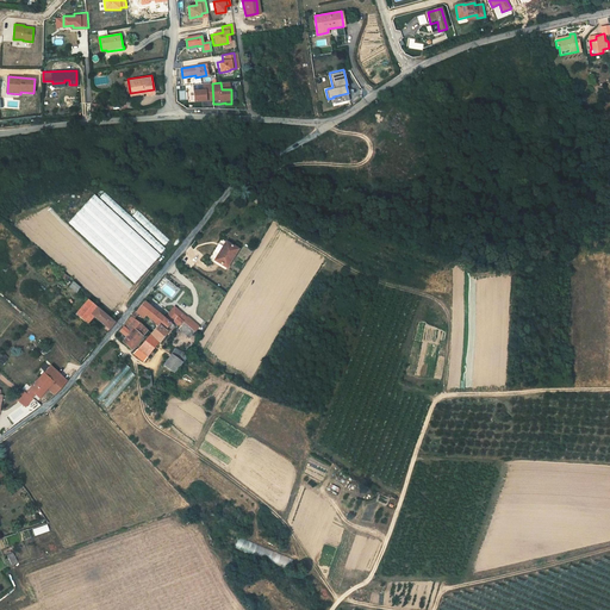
[(212,83),(204,83),(204,91),(194,92),(195,105),(201,105),(201,103),(206,103),(206,104),(213,104),(212,83)]
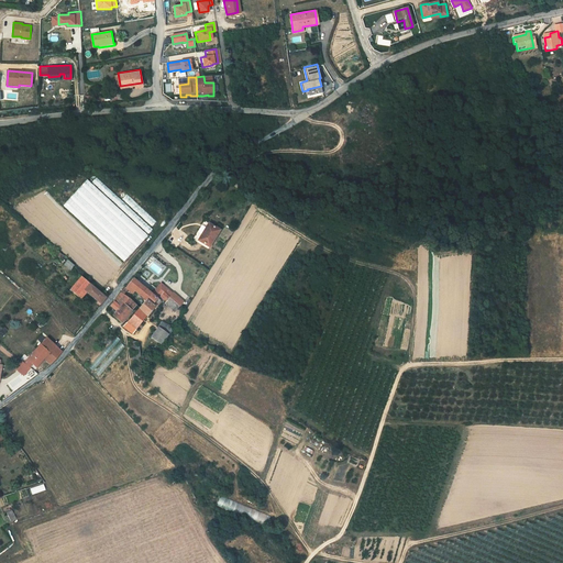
[(124,261),(148,234),(86,178),(62,206),(124,261)]
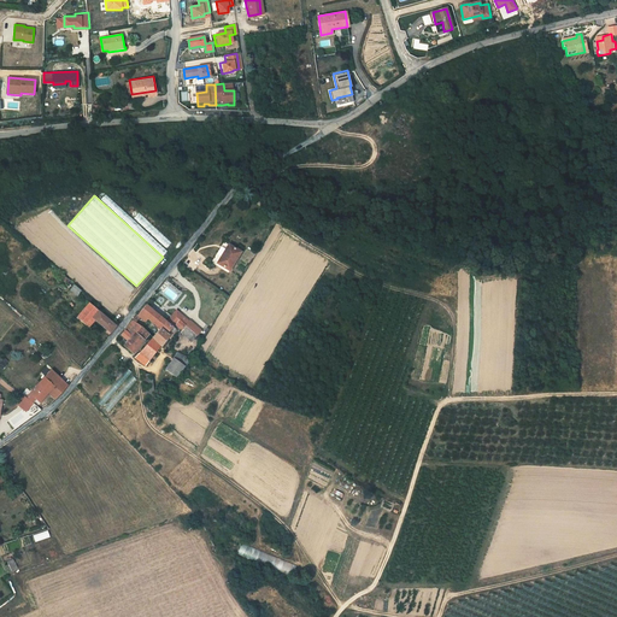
[(225,241),(213,259),(229,269),(241,252),(225,241)]
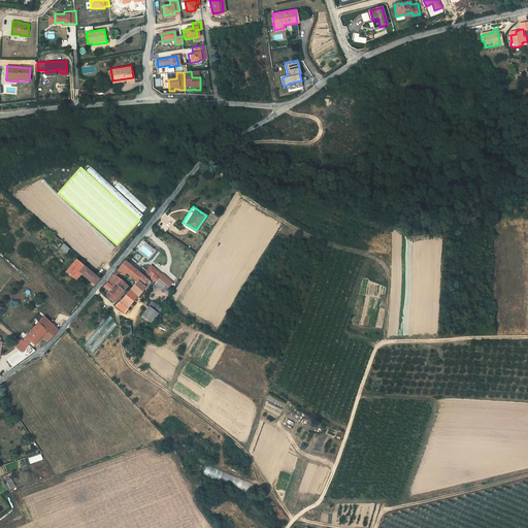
[(60,241),(57,245),(66,253),(69,249),(60,241)]
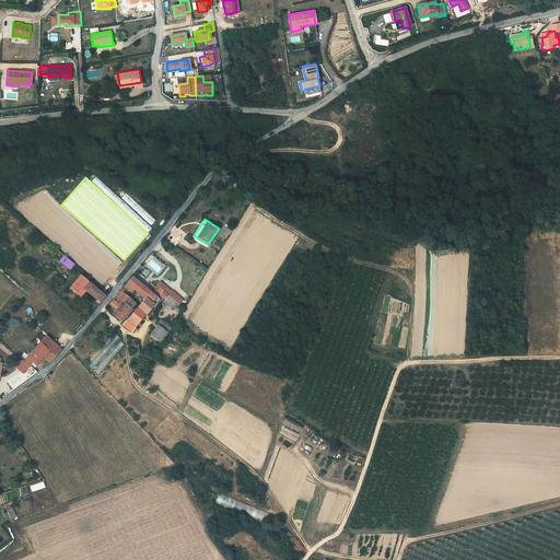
[(107,293),(105,291),(103,293),(90,282),(91,281),(86,277),(85,279),(81,275),(74,282),(85,291),(100,303),(107,293)]
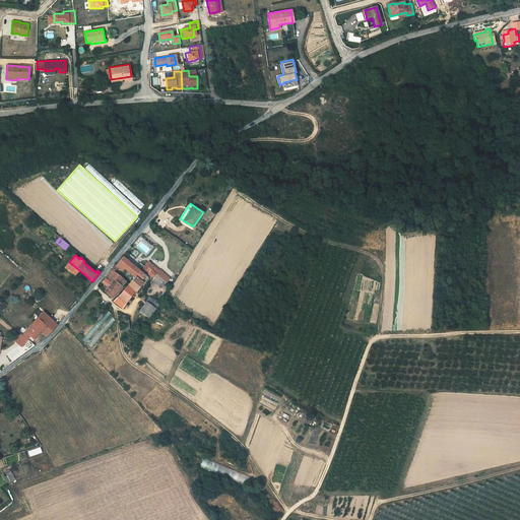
[(123,257),(115,265),(122,270),(124,268),(135,276),(140,270),(123,257)]
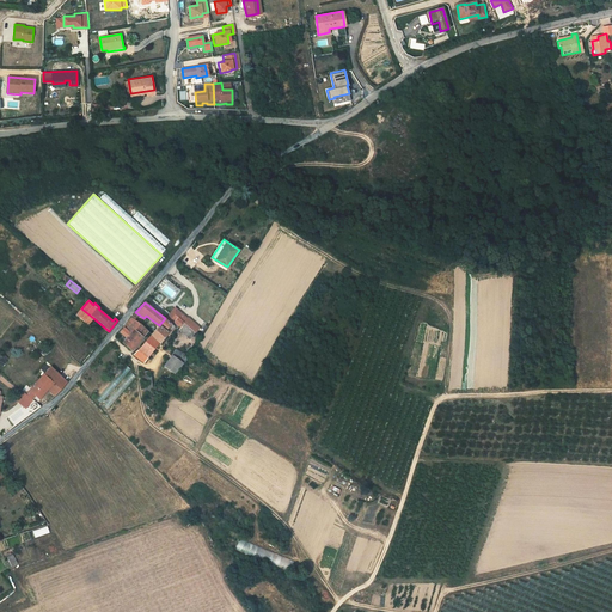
[(172,310),(185,322),(188,319),(175,307),(172,310)]
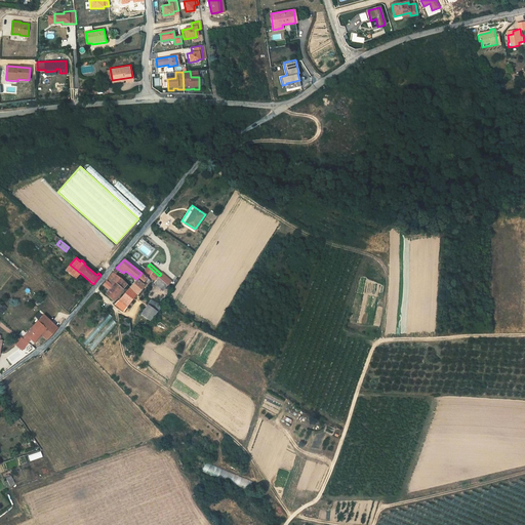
[(75,279),(80,273),(70,265),(65,270),(75,279)]
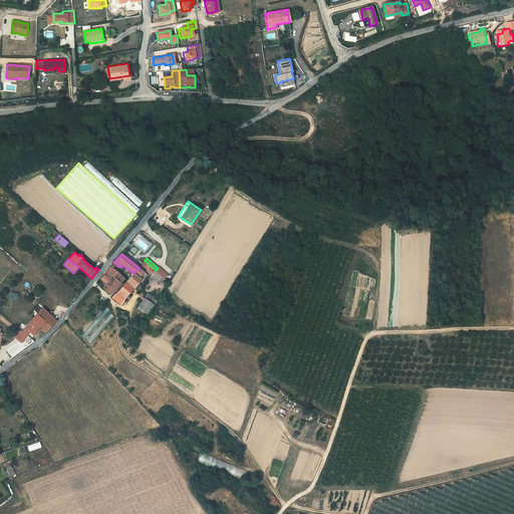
[(145,270),(152,274),(161,282),(164,278),(159,273),(156,270),(145,260),(139,267),(134,273),(139,277),(145,270)]
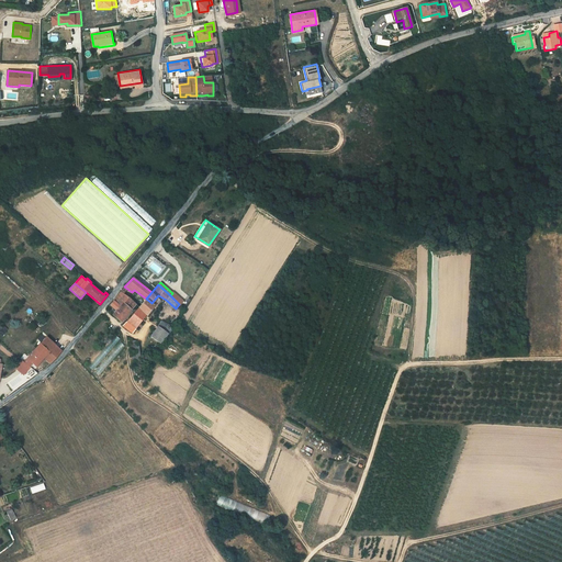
[(124,287),(121,292),(128,296),(132,292),(124,287)]
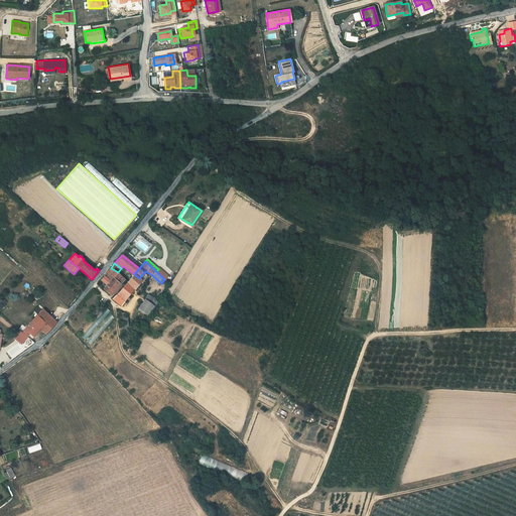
[(104,277),(110,282),(104,289),(111,295),(125,279),(118,272),(111,268),(104,277)]
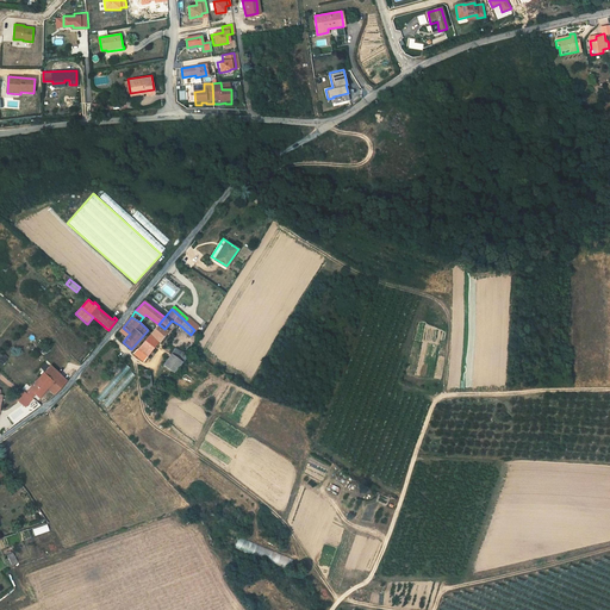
[(137,356),(144,361),(159,341),(150,332),(134,353),(135,354),(137,356)]
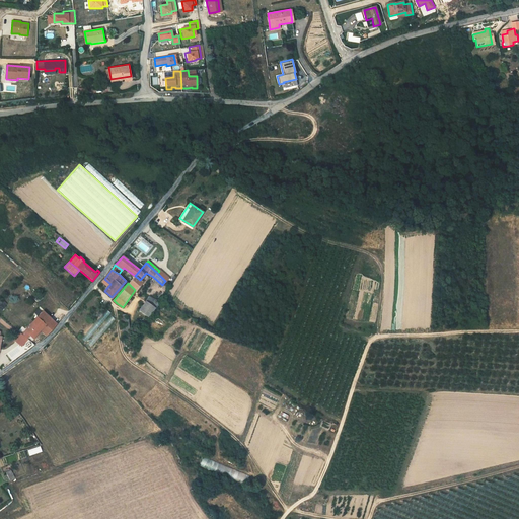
[(155,306),(158,301),(148,295),(145,300),(155,306)]
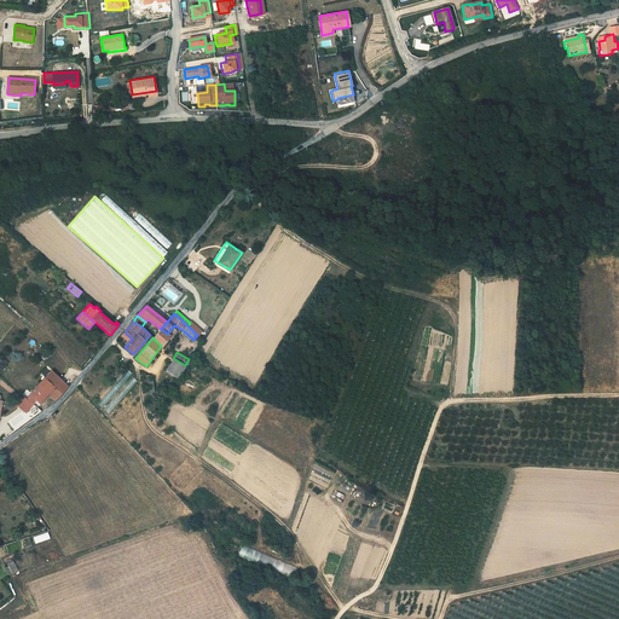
[(174,359),(166,370),(177,377),(185,368),(174,359)]
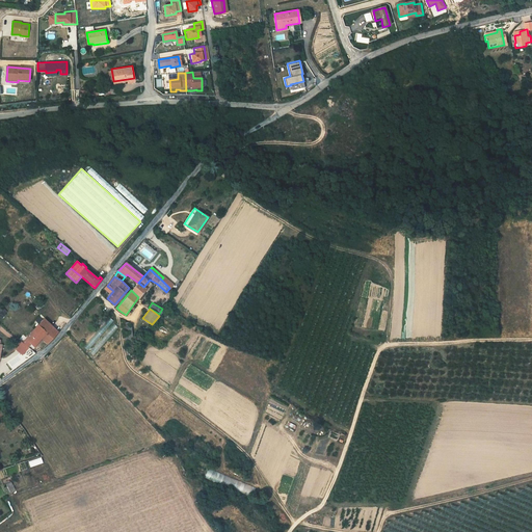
[(34,348),(42,339),(47,333),(46,331),(51,325),(44,319),(26,340),(30,344),(34,348)]
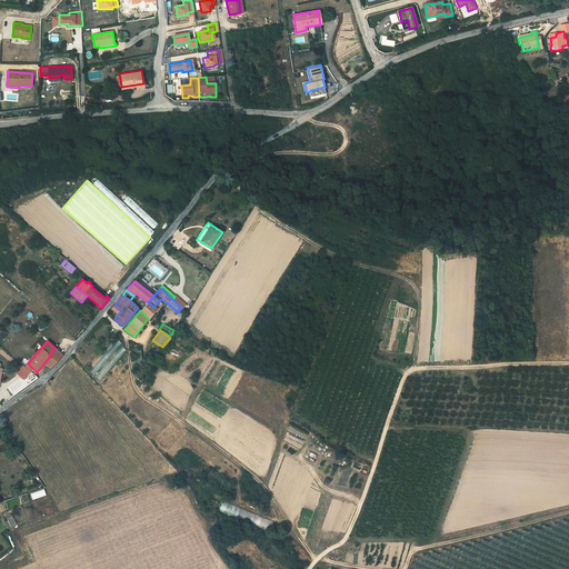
[(51,369),(63,356),(55,348),(49,355),(50,356),(45,362),(51,369)]
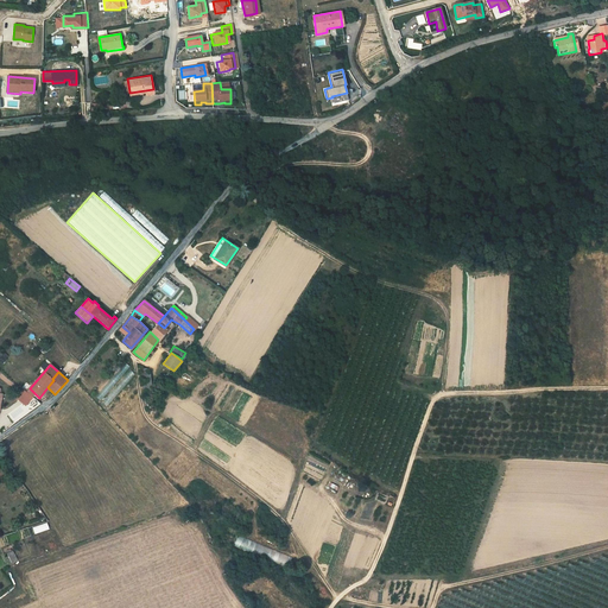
[(93,379),(87,384),(92,388),(97,382),(93,379)]
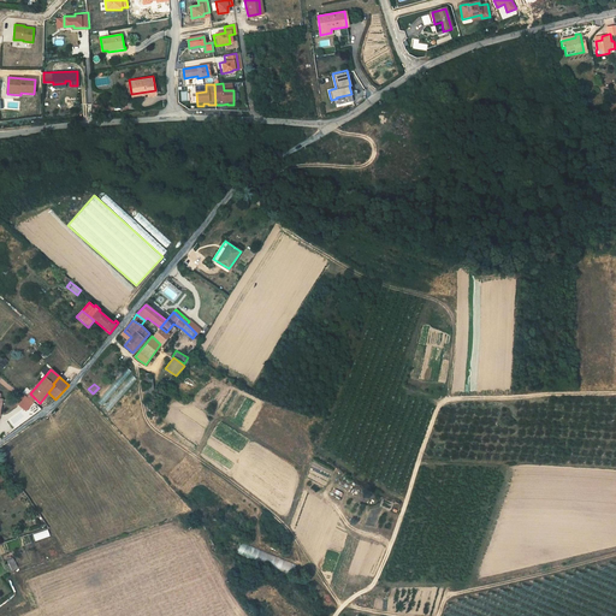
[(13,401),(19,406),(25,397),(21,394),(13,401)]
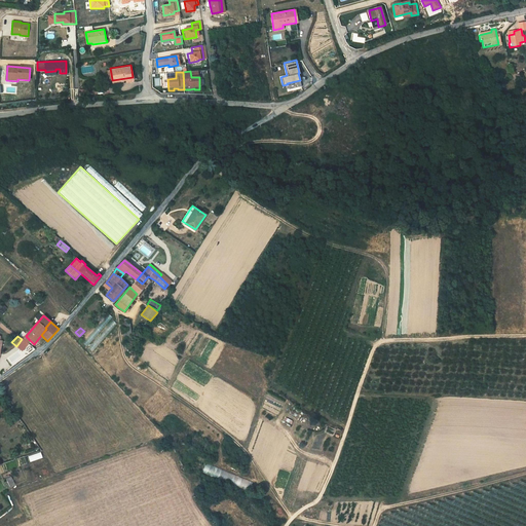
[(22,339),(16,346),(21,349),(27,343),(23,339),(22,339)]
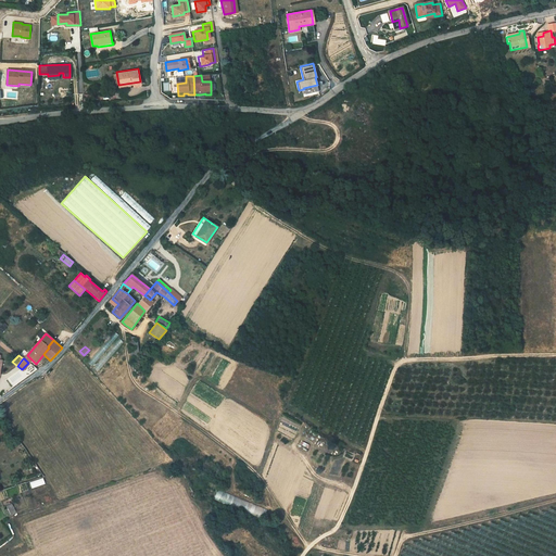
[(214,498),(245,510),(249,502),(217,490),(214,498)]
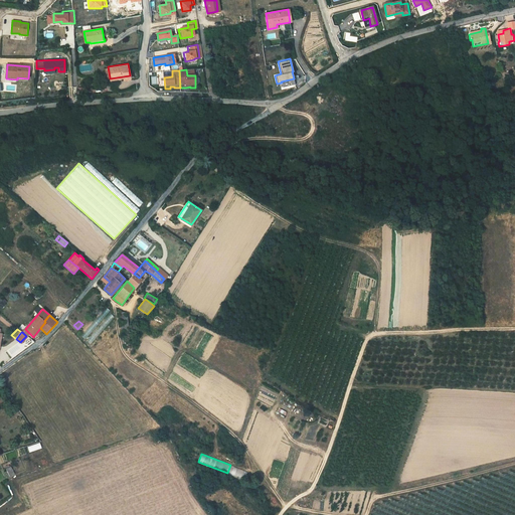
[(233,467),(230,474),(243,480),(247,472),(233,467)]
